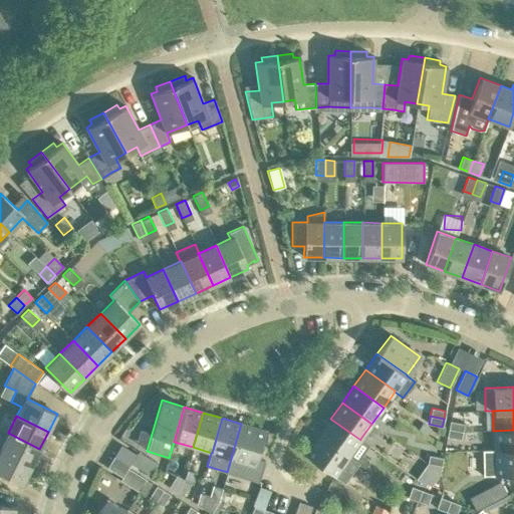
[(330,419),(319,435),(358,463),(358,464),(363,467),(368,460),(361,455),(368,445),(360,439),(360,440),(330,419)]
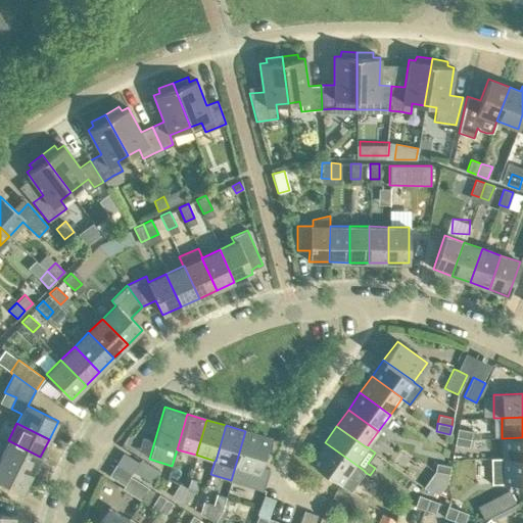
[(458,428),(456,436),(470,439),(471,431),(458,428)]
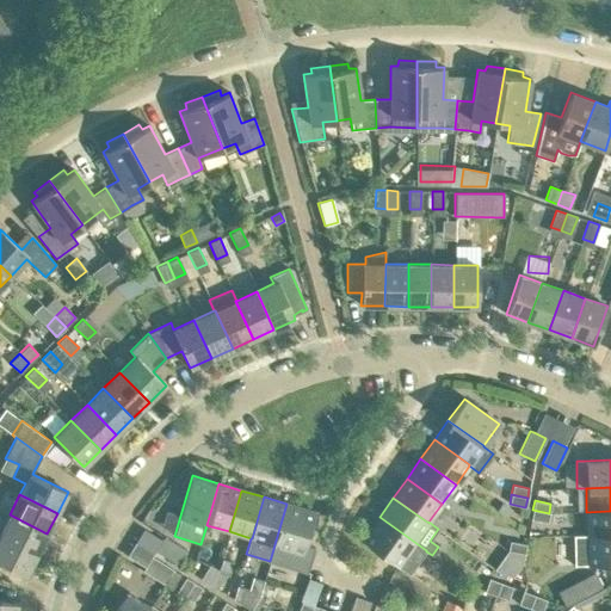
[(287,504),(270,561),(307,573),(314,548),(306,545),(315,512),(287,504)]
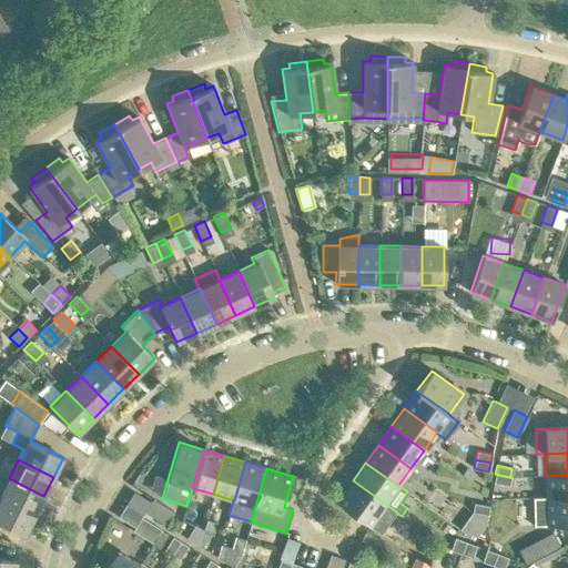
[(510,477),(495,474),(493,483),(508,485),(510,477)]
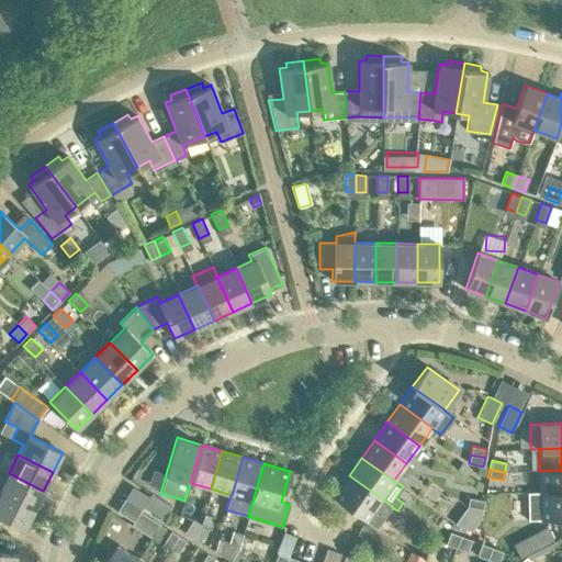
[(561,470),(539,471),(540,493),(561,492),(561,470)]
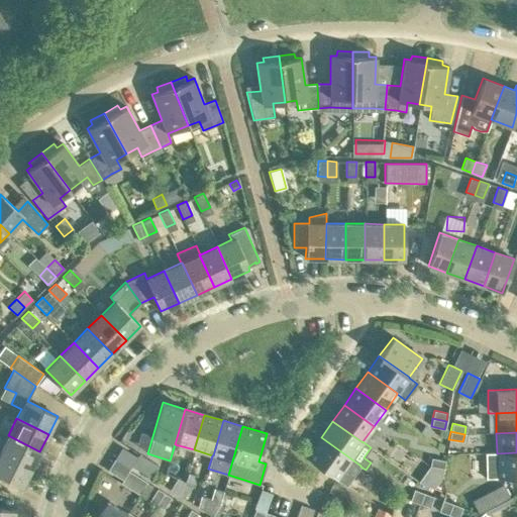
[(8,435),(0,451),(0,452),(31,469),(39,451),(8,435)]
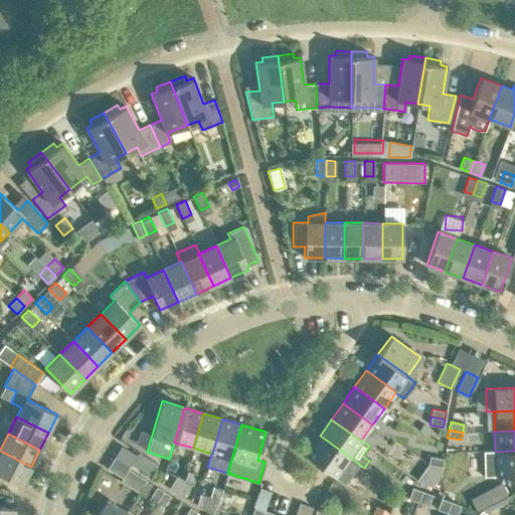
[(359,464),(320,436),(305,456),(345,484),(359,465),(359,464)]
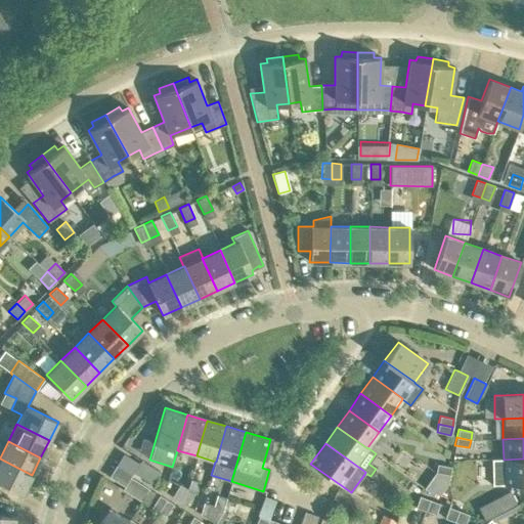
[(0,481),(23,493),(32,475),(0,459),(0,481)]
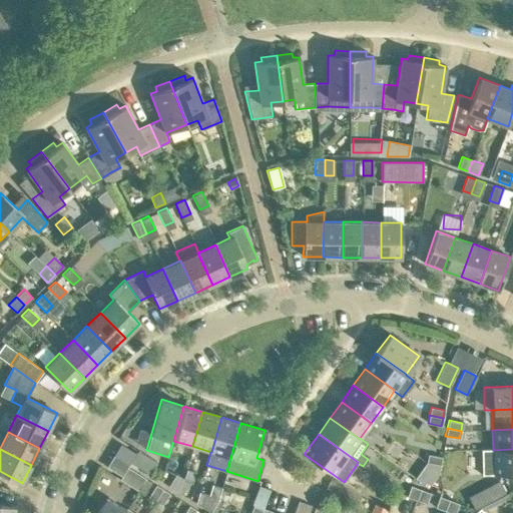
[(512,449),(493,450),(481,450),(481,474),(493,474),(512,473),(512,449)]
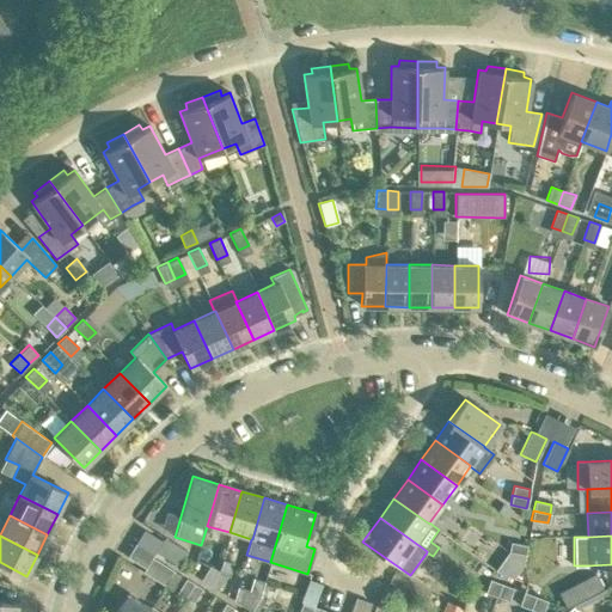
[(155,551),(177,565),(185,550),(164,537),(155,551)]
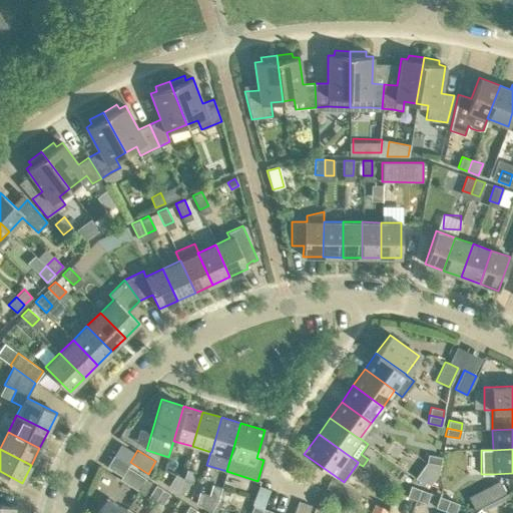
[(428,454),(426,462),(440,465),(442,457),(428,454)]
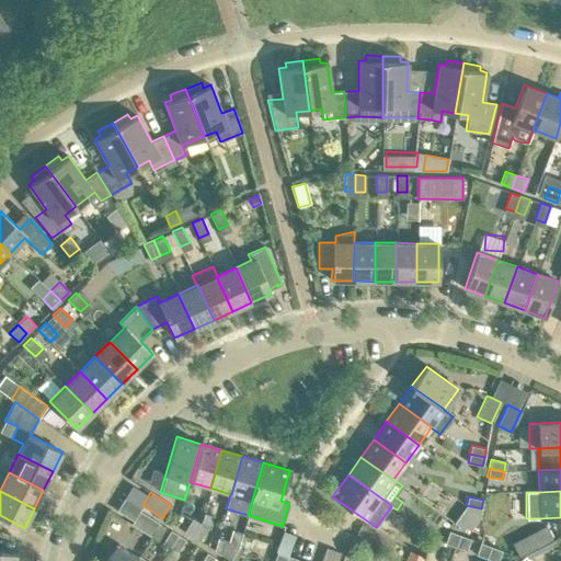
[(466,506),(461,512),(476,523),(480,516),(481,508),(466,505),(466,506)]
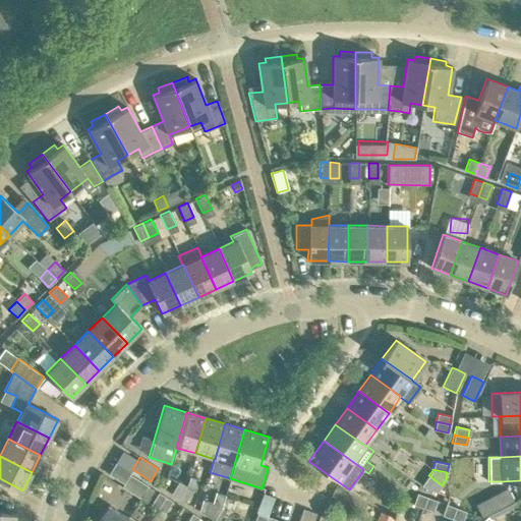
[(129,474),(121,486),(139,498),(148,485),(129,474)]
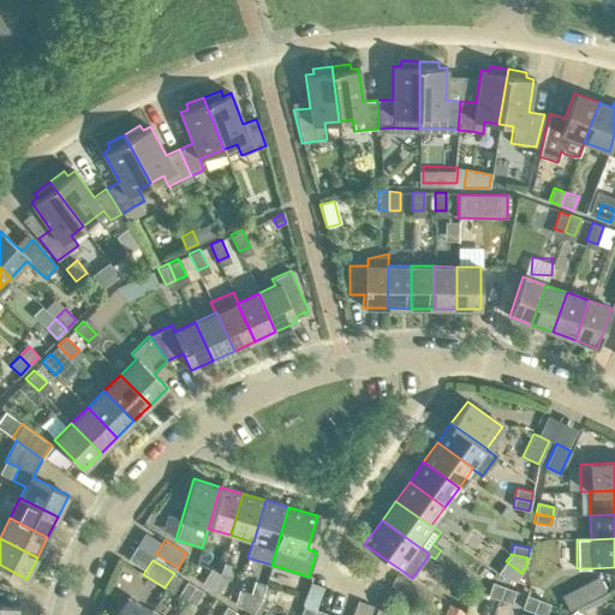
[(202,583),(209,587),(219,573),(210,568),(202,583)]
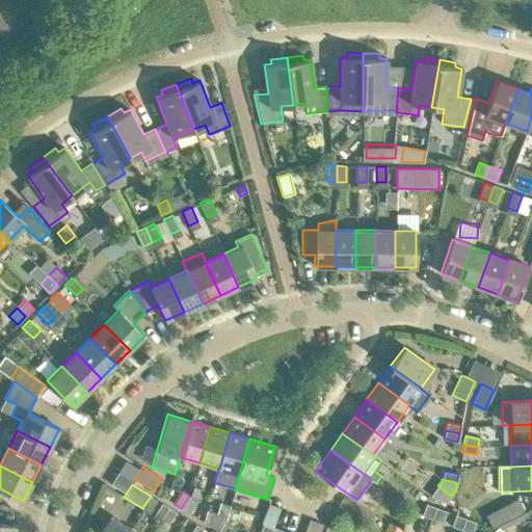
[(189,496),(181,508),(188,512),(196,500),(189,496)]
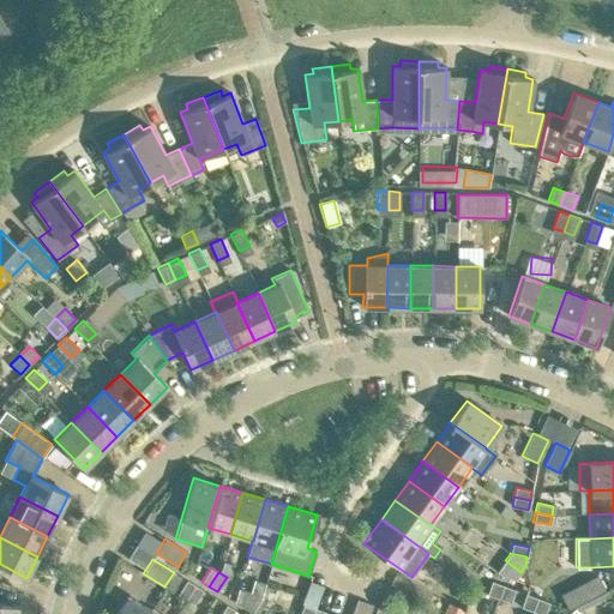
[(596,576),(587,581),(595,596),(605,591),(596,576)]
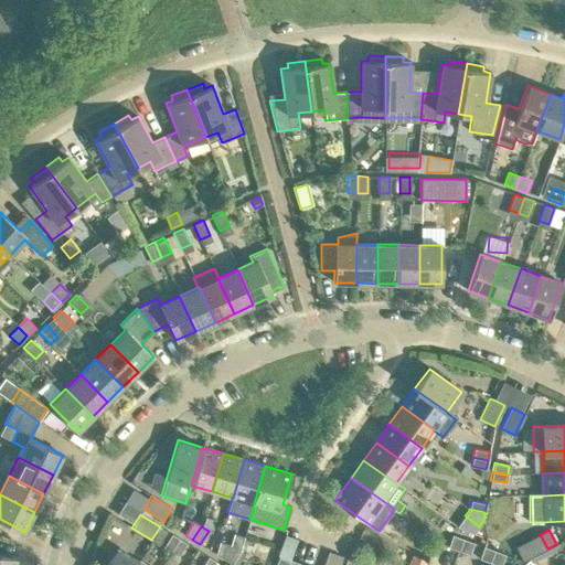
[(162,547),(170,552),(179,539),(171,534),(162,547)]
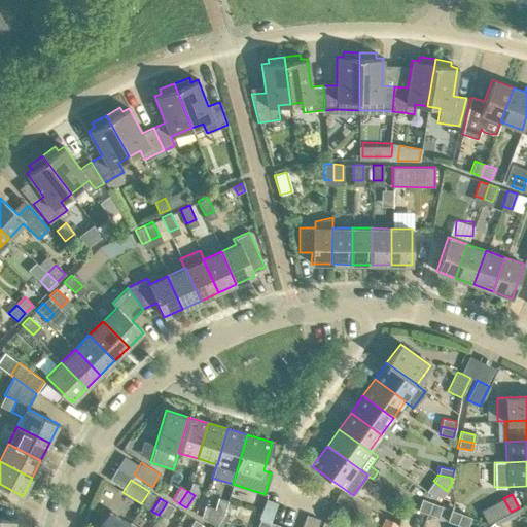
[(417,510),(427,514),(431,502),(421,499),(417,510)]
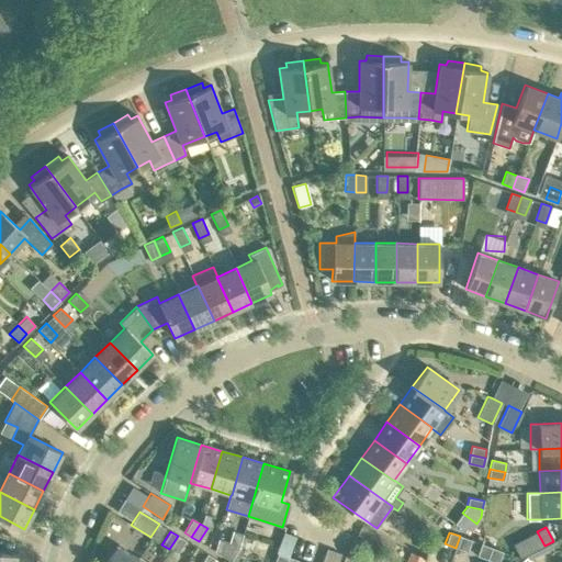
[(178,536),(169,549),(177,553),(184,540),(178,536)]
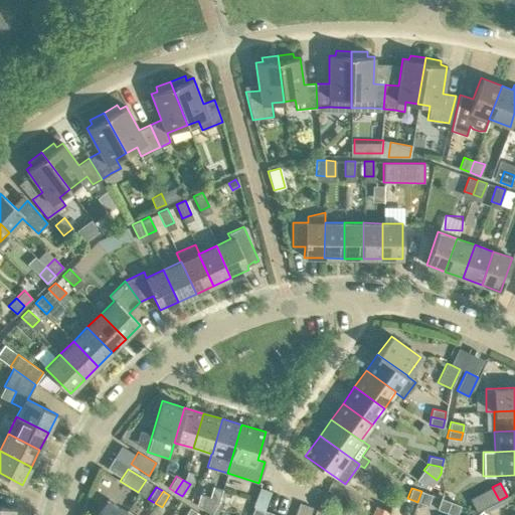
[(421,491),(417,502),(427,505),(432,495),(421,491)]
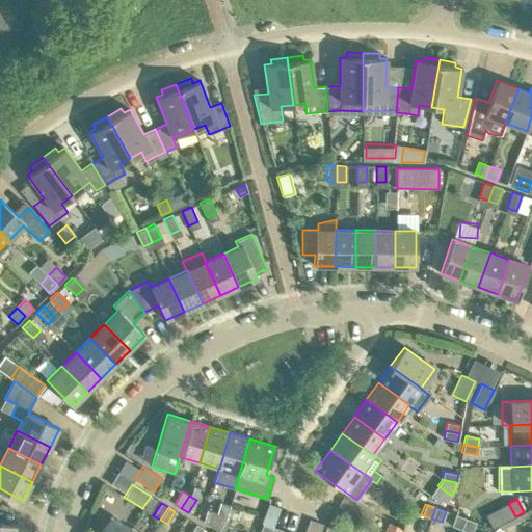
[(211,526),(218,531),(225,519),(218,514),(211,526)]
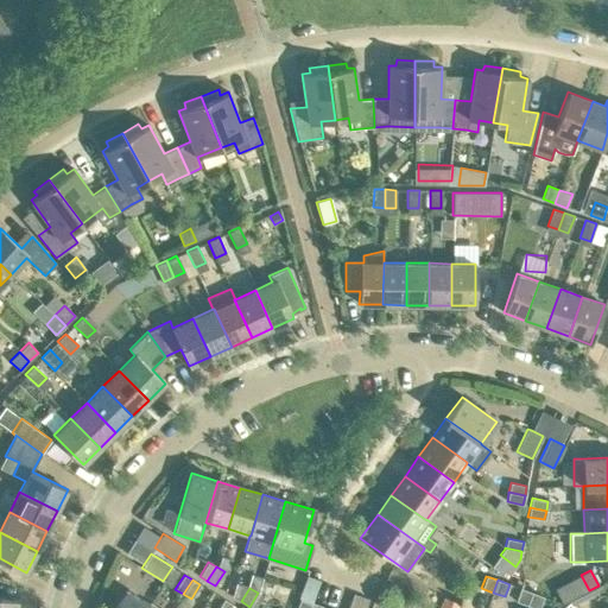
[(515,601),(527,605),(531,593),(520,588),(515,601)]
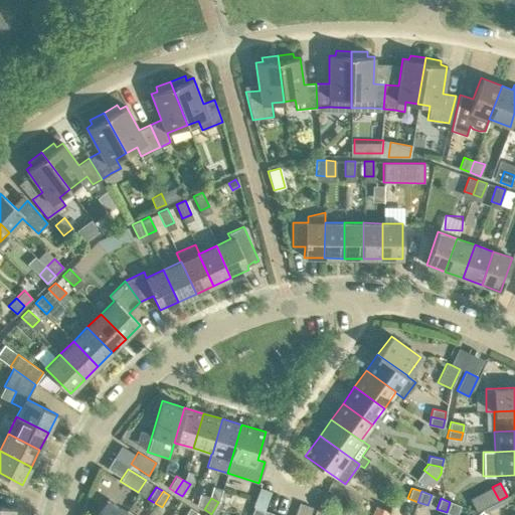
[(97,514),(124,514),(127,511),(107,499),(97,514)]
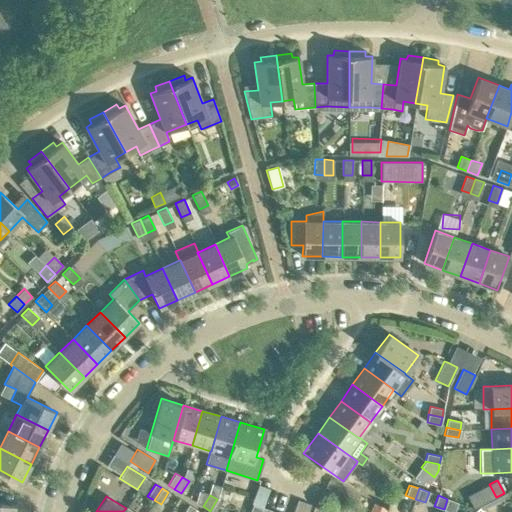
[(447,499),(444,509),(450,511),(453,511),(457,502),(447,499)]
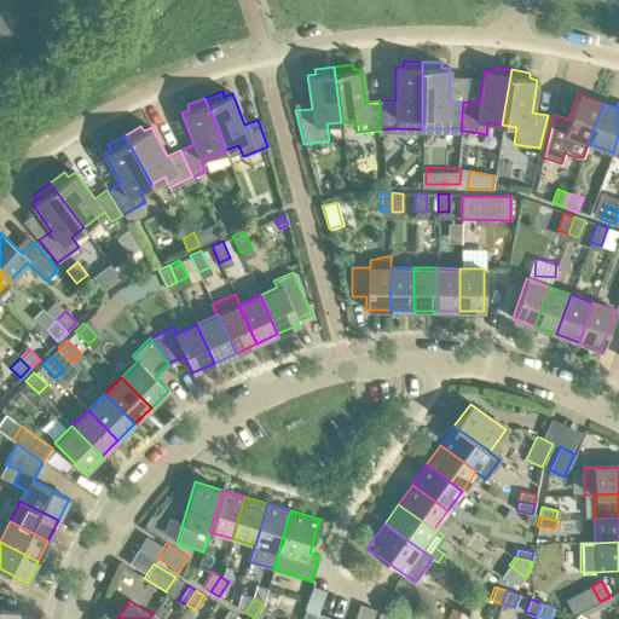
[(0,618),(16,618),(18,611),(0,607),(0,618)]
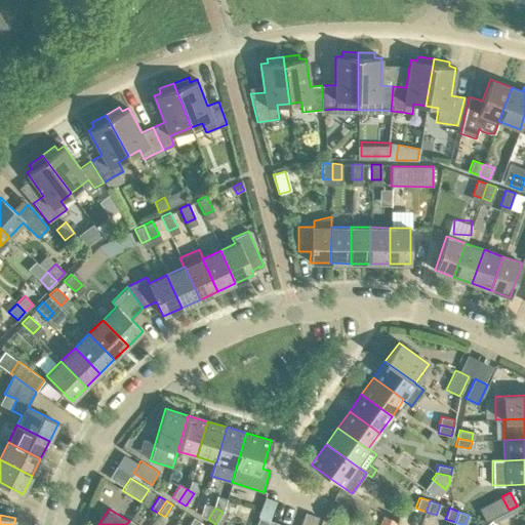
[(255,524),(267,524),(269,520),(259,516),(255,524)]
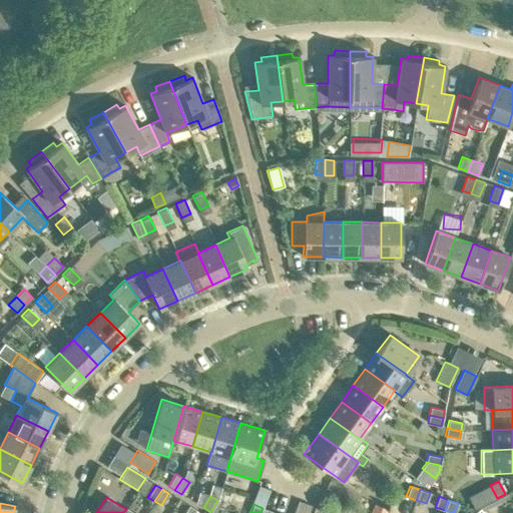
[(385,512),(387,510),(375,504),(370,512),(385,512)]
